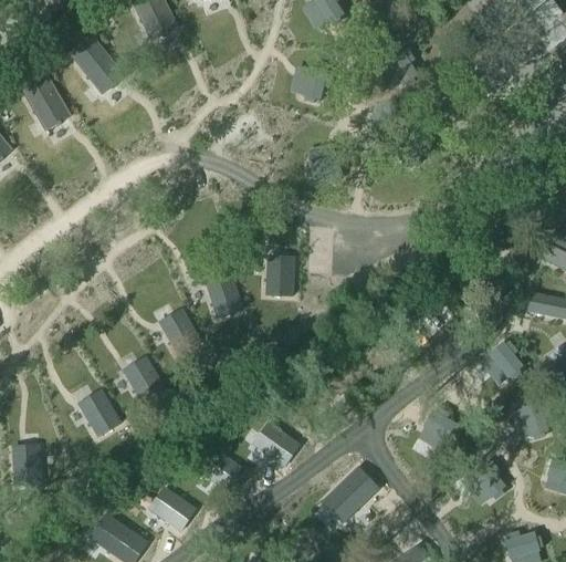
[(133,0),(152,40),(161,35),(161,37),(167,34),(166,33),(176,28),(163,0),(133,0)]
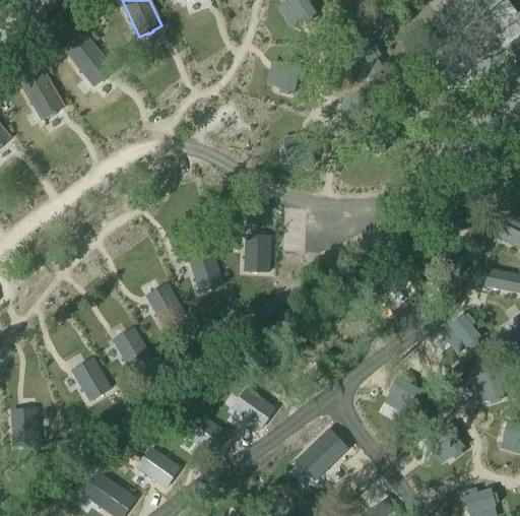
[(286,0),(300,20),(301,22),(304,21),(306,24),(313,19),(311,16),(315,13),(308,2),(311,0),(286,0)]
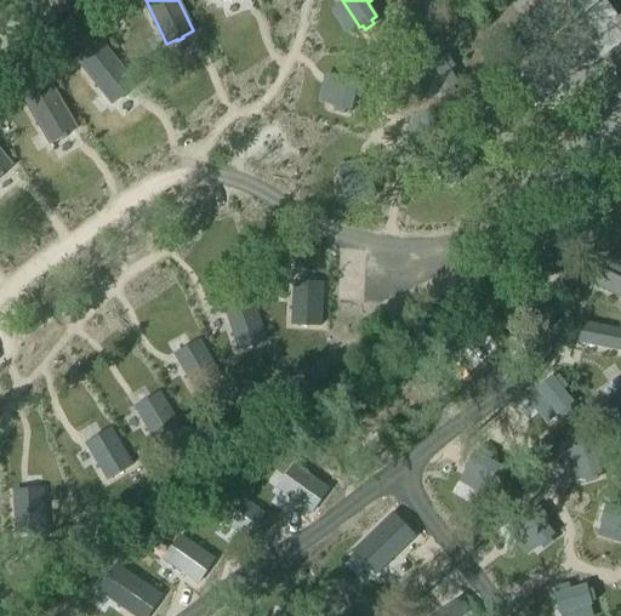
[(438,0),(445,12),(446,15),(450,12),(453,17),(461,11),(459,7),(463,5),(461,0),(438,0)]
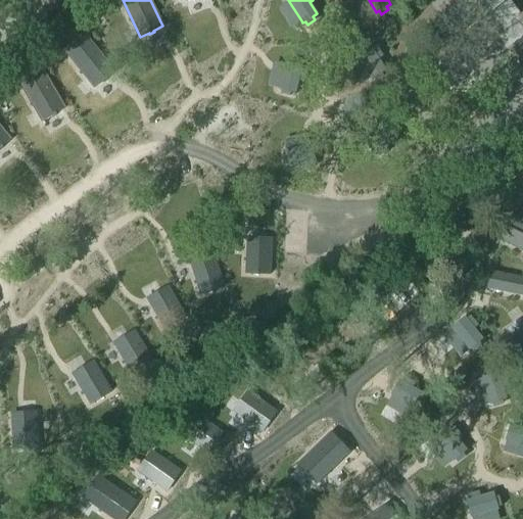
[(482,0),(502,25),(518,12),(508,0),(482,0)]
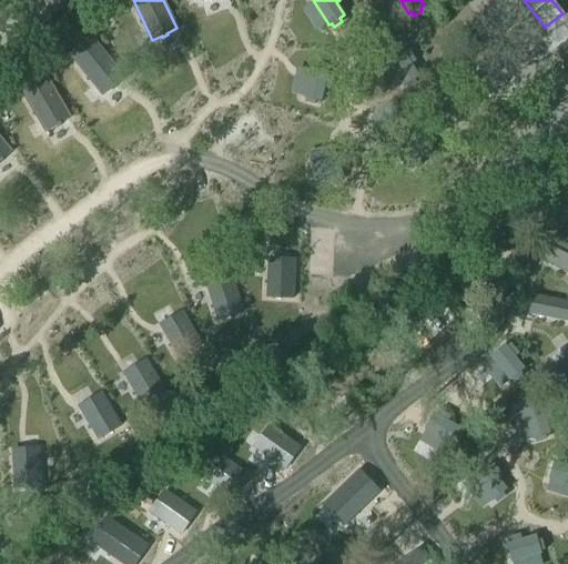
[(93,39),(71,56),(102,94),(111,87),(112,88),(115,84),(115,83),(123,77),(93,39)]
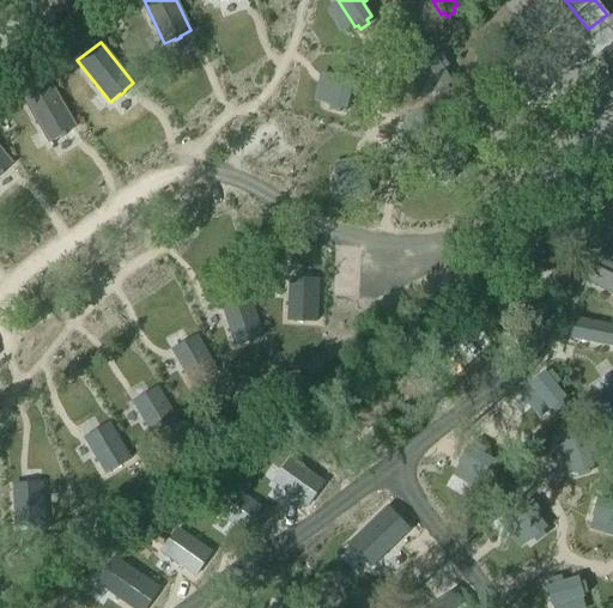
[(435,53),(418,64),(419,66),(434,90),(435,92),(438,90),(441,95),(450,89),(448,85),(453,81),(444,68),(449,65),(441,53),(436,55),(435,53)]
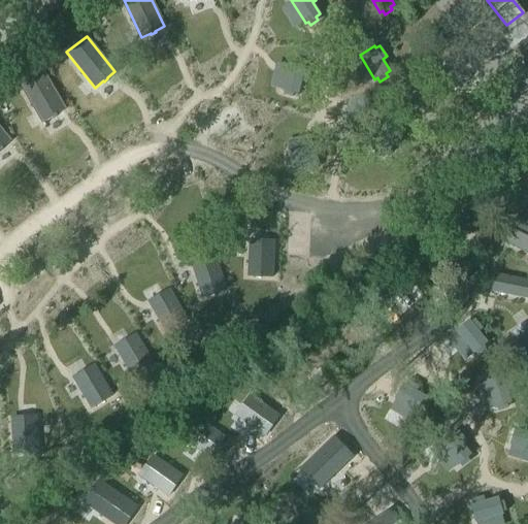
[(282,88),(281,90),(285,90),(284,94),(292,97),(293,93),(298,94),(301,80),(306,82),(309,70),(304,68),(305,66),(289,62),(288,64),(282,88)]
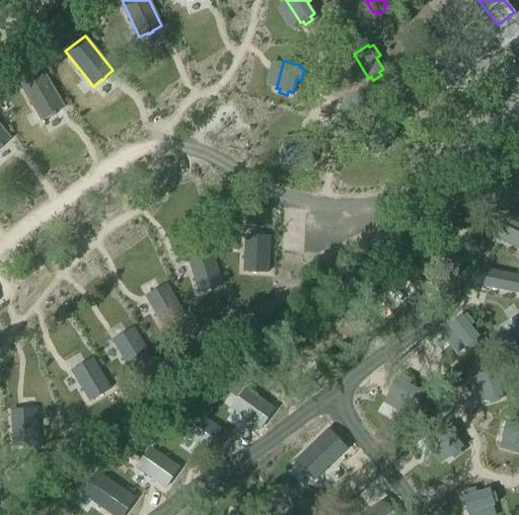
[(41,68),(19,80),(42,119),(50,114),(51,115),(55,113),(55,112),(63,106),(41,68)]
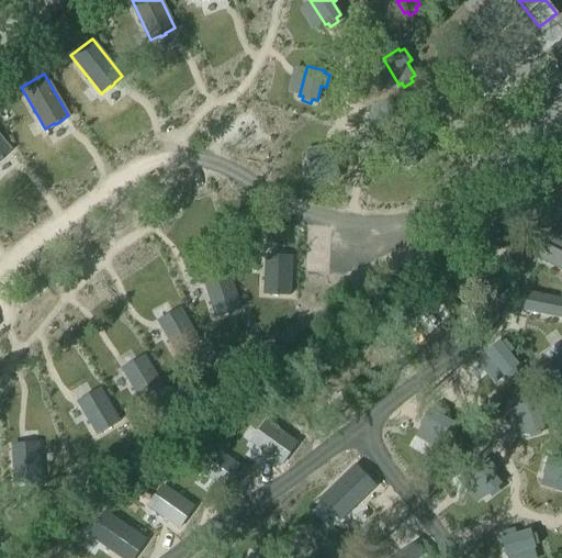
[(0,137),(0,158),(2,157),(1,156),(10,149),(0,137)]
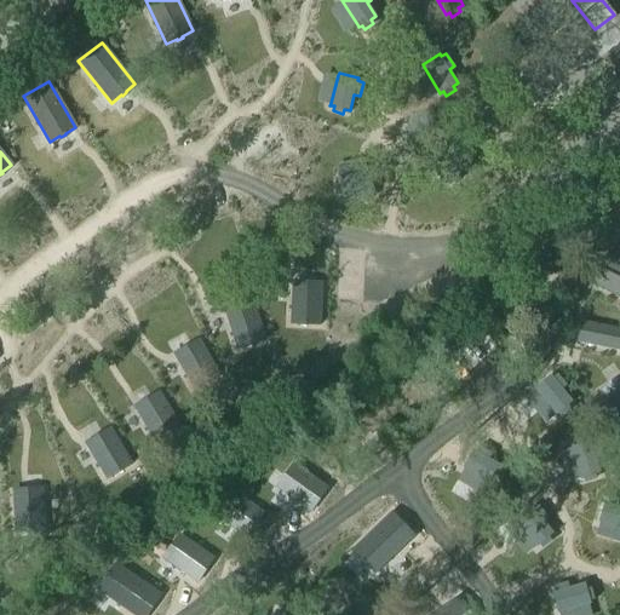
[(257,165),(253,176),(275,183),(279,172),(257,165)]
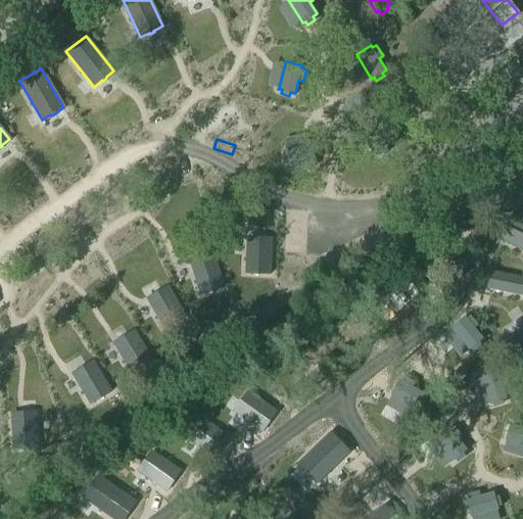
[(522,221),(512,216),(501,239),(522,249),(522,221)]
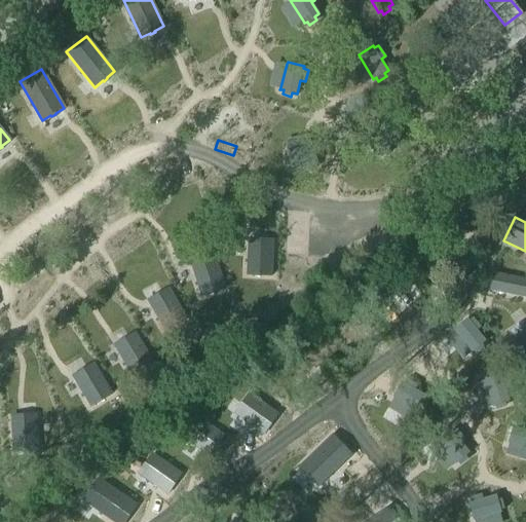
[(248,240),(247,273),(271,274),(272,241),(248,240)]
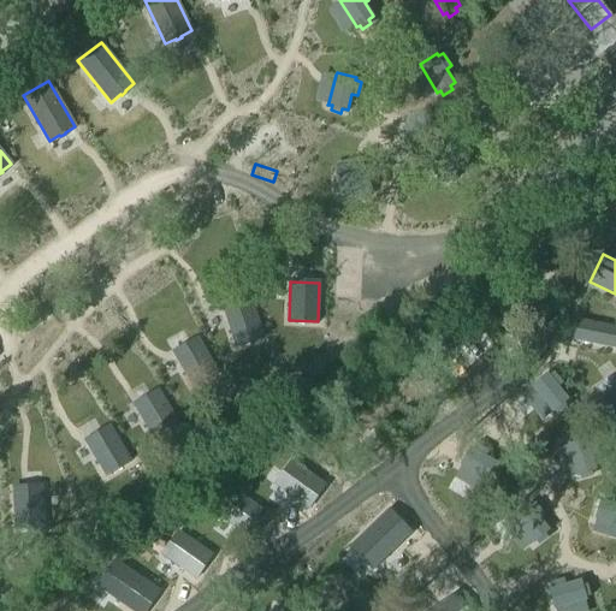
[(252,300),(224,308),(235,345),(262,336),(252,300)]
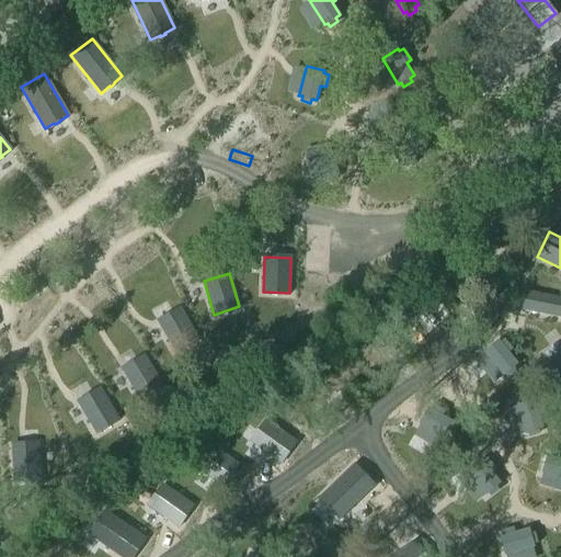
[(560,296),(526,290),(523,308),(560,316),(560,296)]
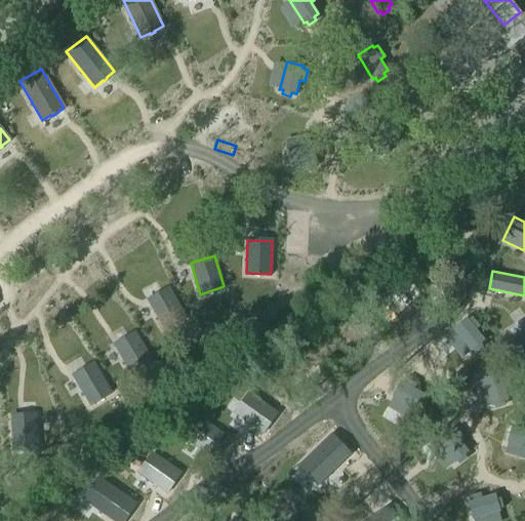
[(169,288),(149,301),(165,329),(186,317),(169,288)]
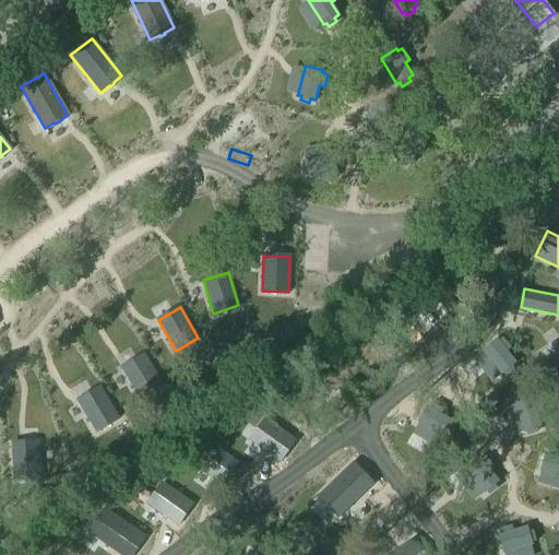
[(549,346),(543,351),(558,375),(558,338),(558,339),(549,345),(549,346)]
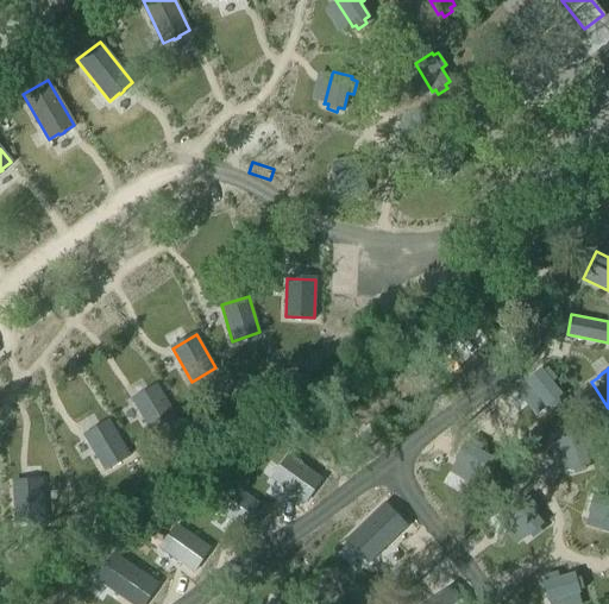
[(157,385),(133,400),(152,433),(177,417),(157,385)]
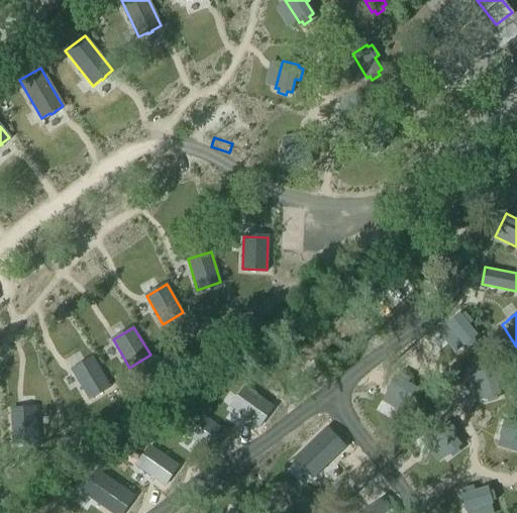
[(93,358),(73,371),(89,399),(110,386),(93,358)]
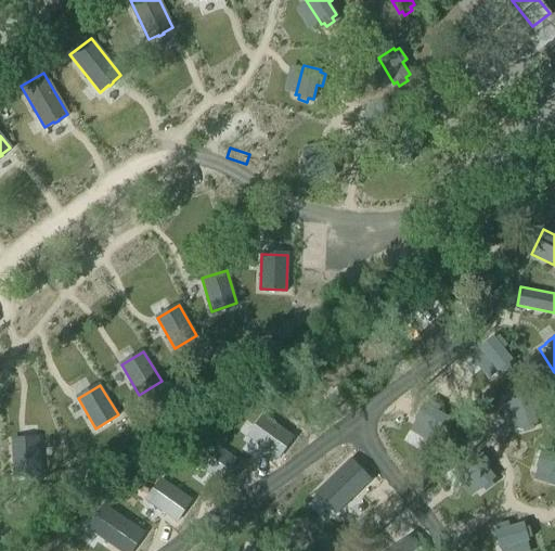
[(38,438),(12,440),(14,475),(40,473),(38,438)]
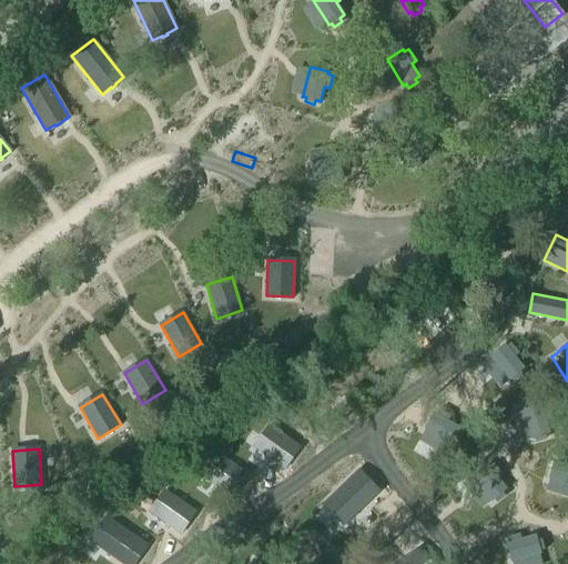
[(482,460),(480,471),(494,472),(495,461),(482,460)]
